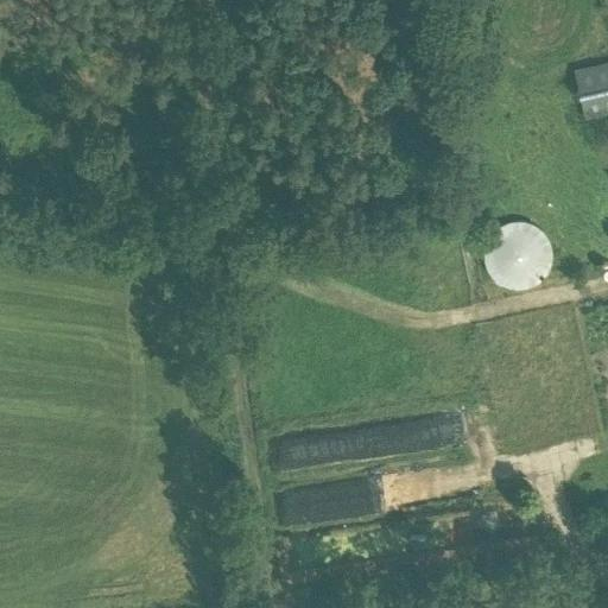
[(581,95),(607,88),(607,61),(575,70),(581,95)]
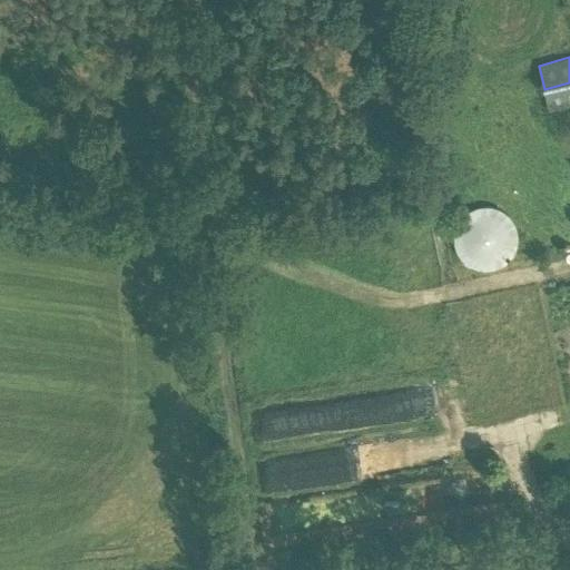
[(569,82),(544,89),(549,108),(569,102),(569,82)]
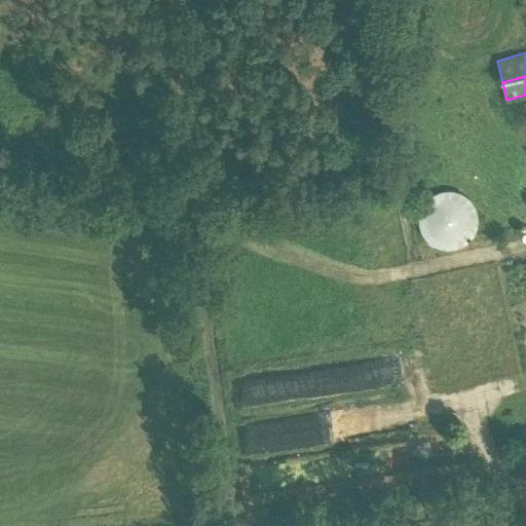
[(475,228),(476,222),(476,217),(474,212),(472,207),(468,201),(464,198),(460,195),(455,193),(449,192),(444,192),(438,193),(433,195),(428,197),(424,201),(421,207),(419,211),(417,217),(417,222),(418,227),(420,232),(422,237),(426,241),(430,246),(436,248),(441,250),(446,250),(452,250),(457,248),(462,246),(466,241),(470,237),(473,233),(475,228)]
